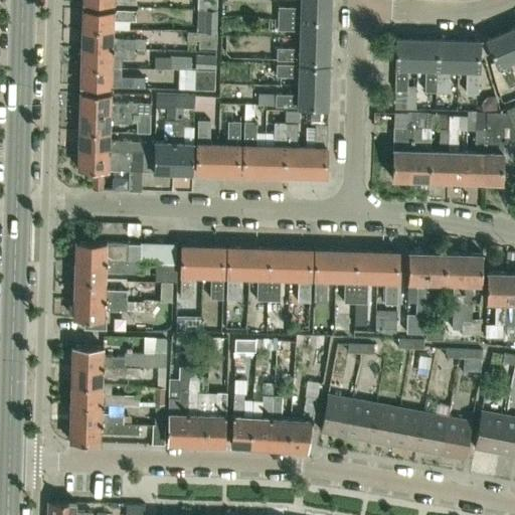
[(215,10),(215,0),(194,0),(194,9),(215,10)]
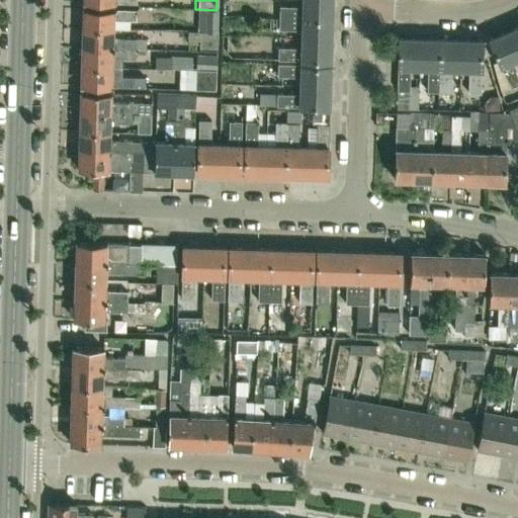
[(332,19),(332,0),(303,0),(303,6),(279,6),(279,18),(332,19)]
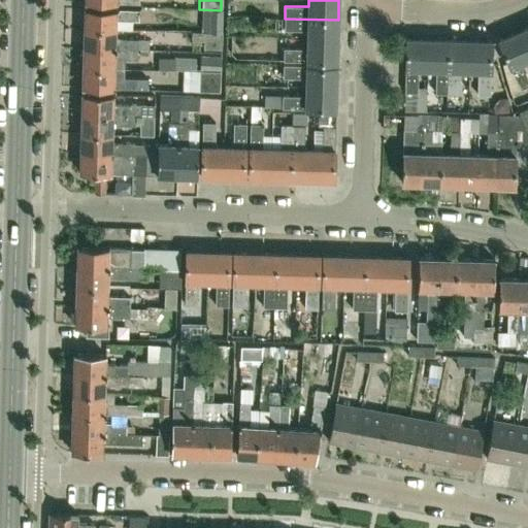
[(83,17),(83,28),(116,30),(116,21),(138,22),(138,10),(86,8),(86,17),(83,17)]
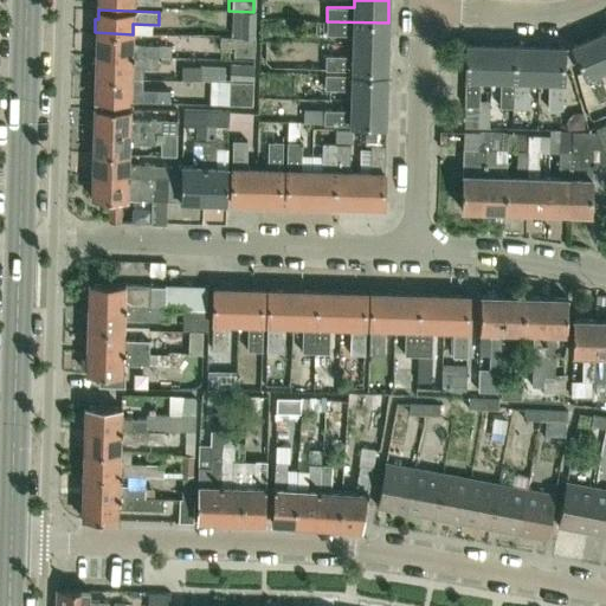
[(227,38),(237,38),(251,39),(253,39),(253,12),(229,11),(227,38)]
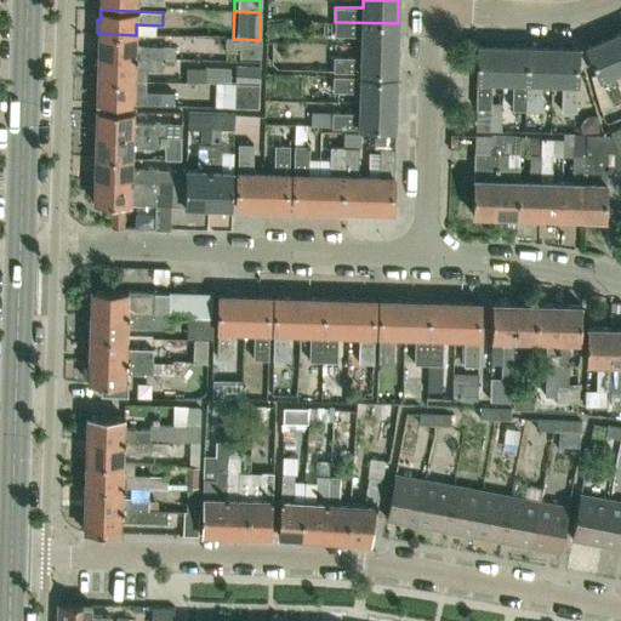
[(363,35),(362,47),(397,49),(398,23),(335,22),(335,35),(363,35)]
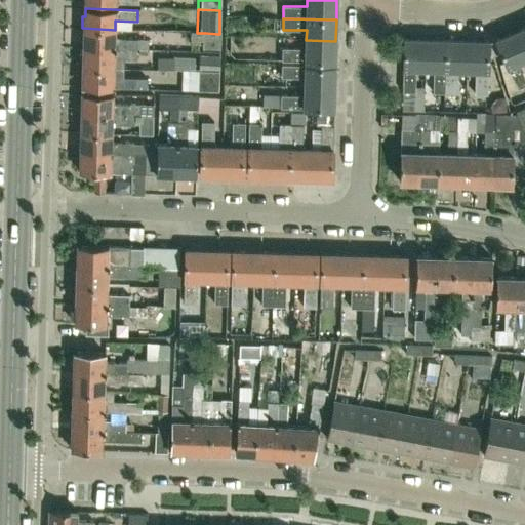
[(524,26),(515,31),(524,52),(524,26)]
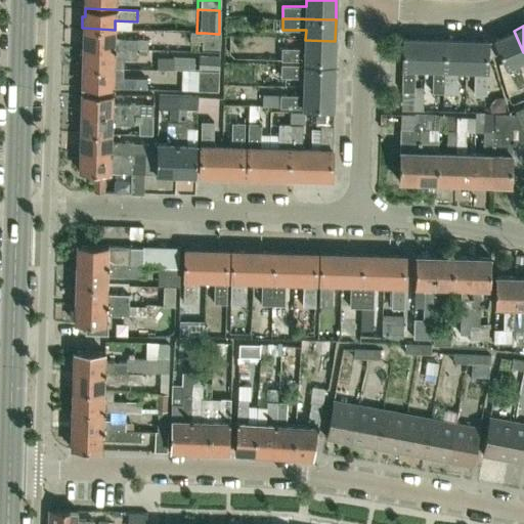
[(147,50),(147,49),(147,40),(136,40),(115,39),(115,30),(82,28),(82,40),(84,40),(83,47),(136,49),(136,50),(147,50)]
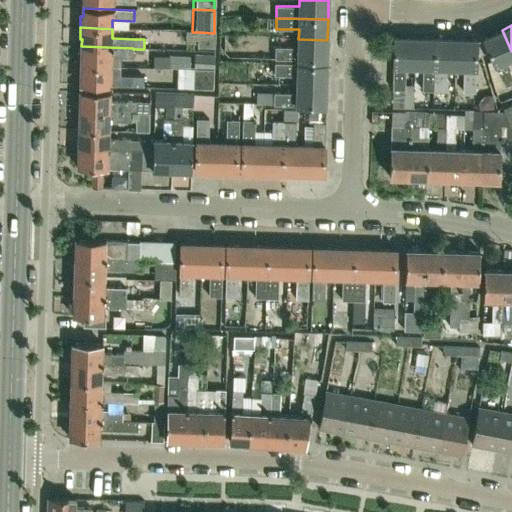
[(511,58),(511,51),(502,30),(483,38),(504,86),(511,82),(511,74),(506,61),(511,58)]
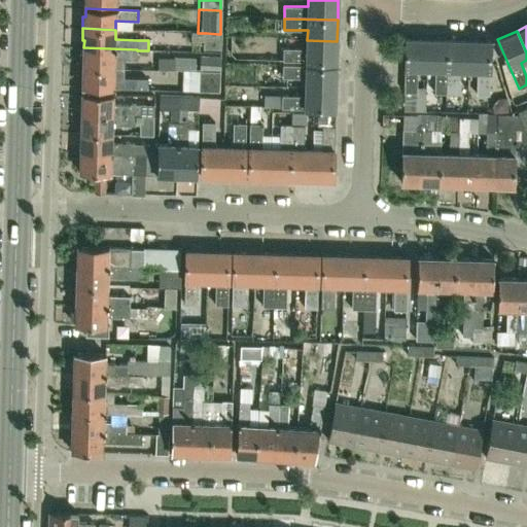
[(206,33),(198,33),(191,33),(191,41),(204,42),(204,48),(218,48),(218,34),(206,33)]
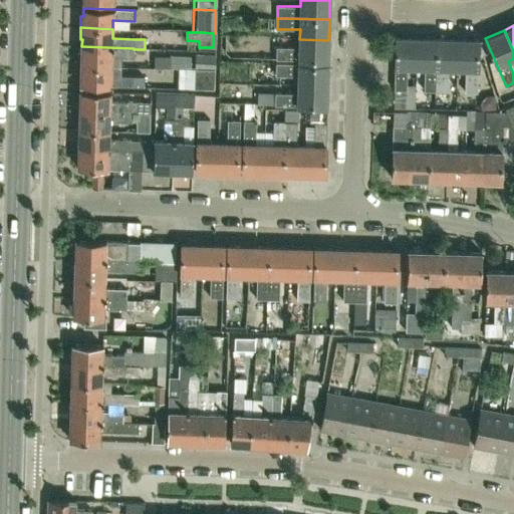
[(416,37),(396,37),(394,90),(394,108),(404,108),(405,90),(406,90),(407,67),(416,67),(416,37)]
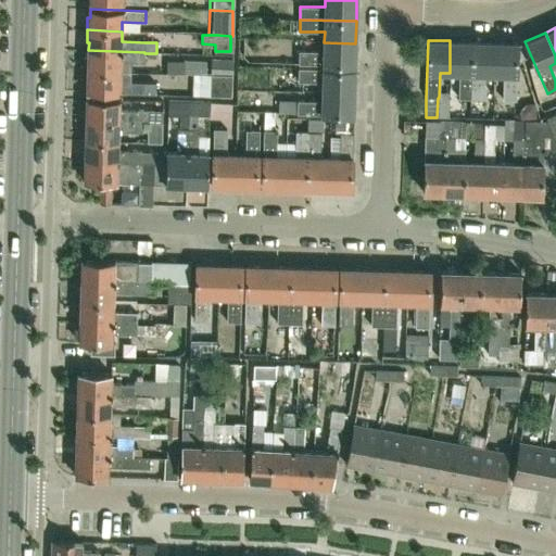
[(472,41),(450,40),(450,73),(459,73),(458,98),(471,98),(472,41)]
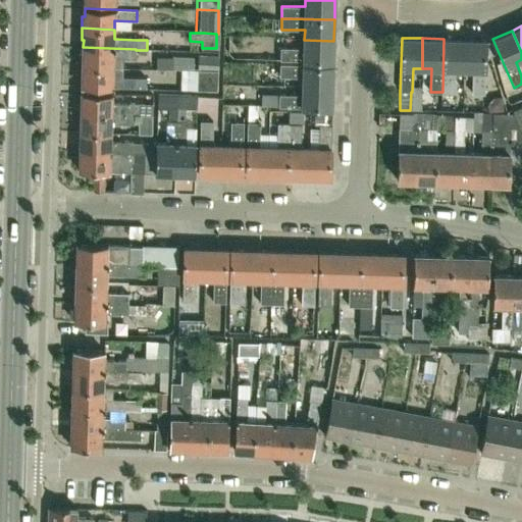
[(465,39),(444,39),(442,92),(454,92),(454,69),(464,70),(465,39)]
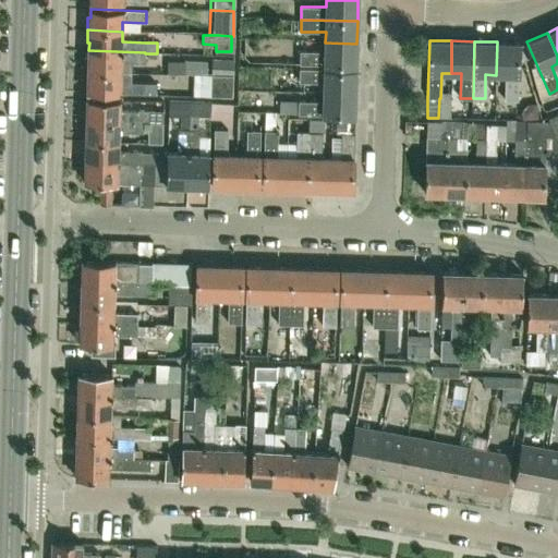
[(497,41),(496,75),(505,75),(505,99),(518,99),(519,43),(497,41)]
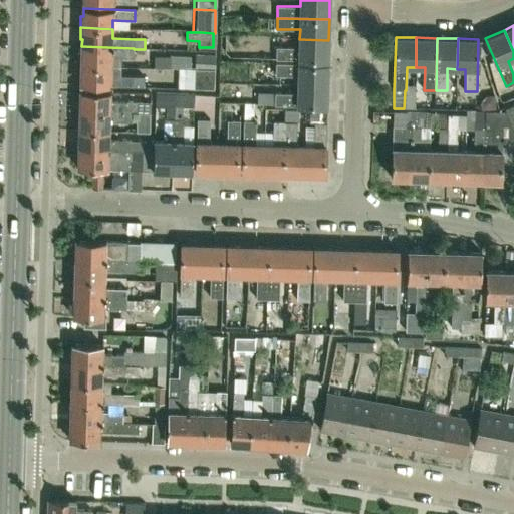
[(328,40),(299,39),(299,47),(276,46),(275,59),(328,60),(328,40)]
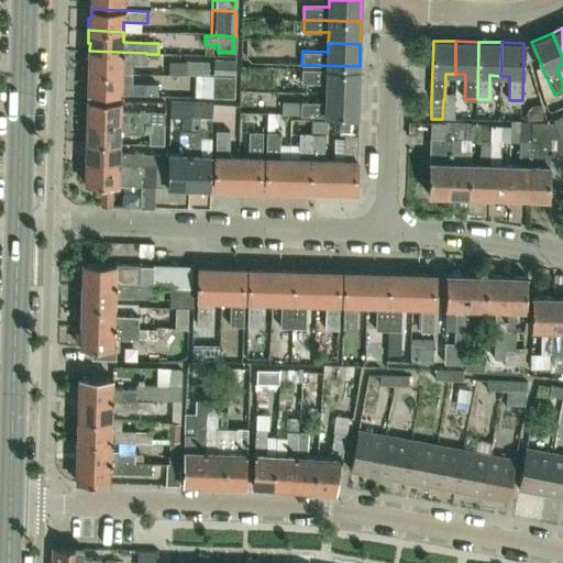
[(87,73),(133,74),(133,64),(146,65),(146,54),(146,53),(89,51),(89,58),(87,58),(87,73)]
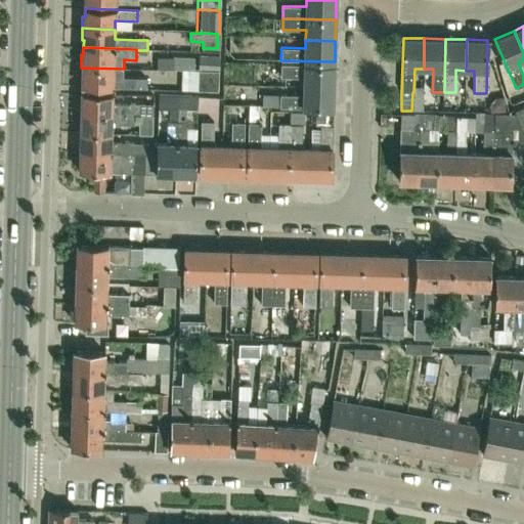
[(171,70),(181,71),(192,71),(193,57),(171,56),(171,70)]
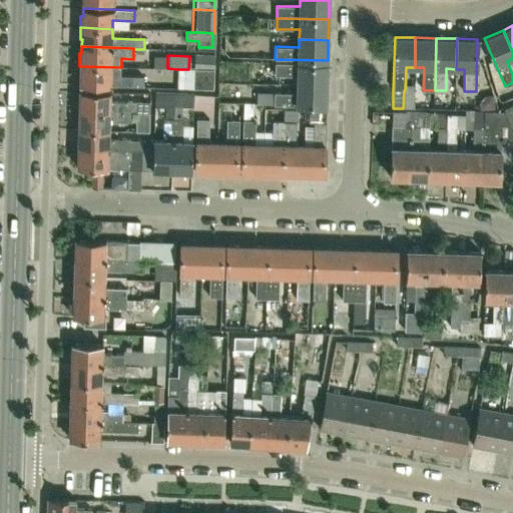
[(213,70),(214,70),(215,56),(194,55),(194,69),(194,70),(213,70)]
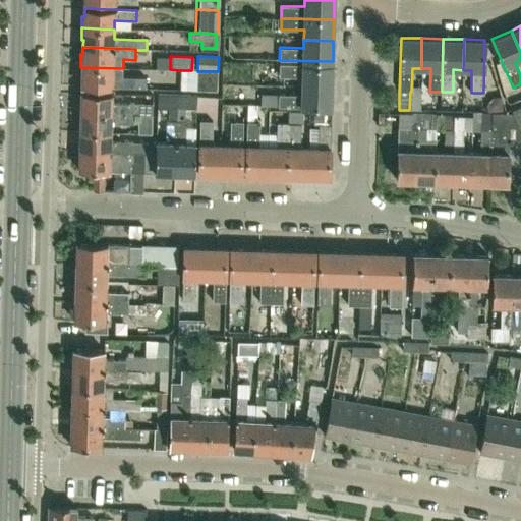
[(302,87),(332,87),(333,66),(279,64),(279,76),(302,76),(302,87)]
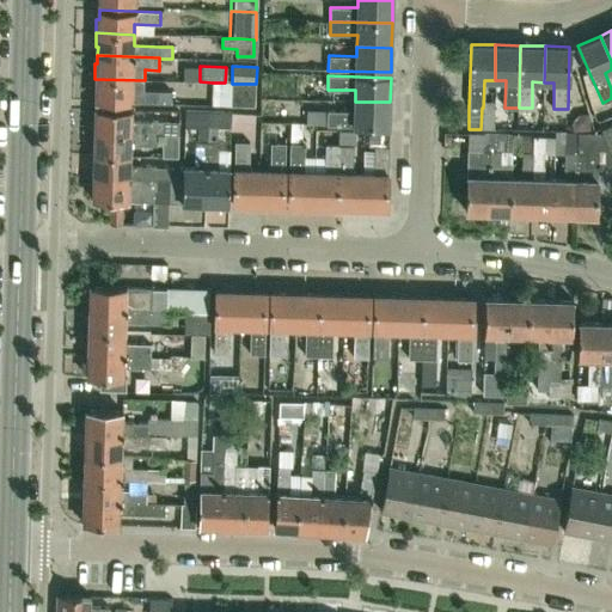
[(158,92),(145,91),(145,80),(95,79),(95,92),(96,92),(96,102),(158,103),(158,104),(171,104),(172,92),(158,92)]
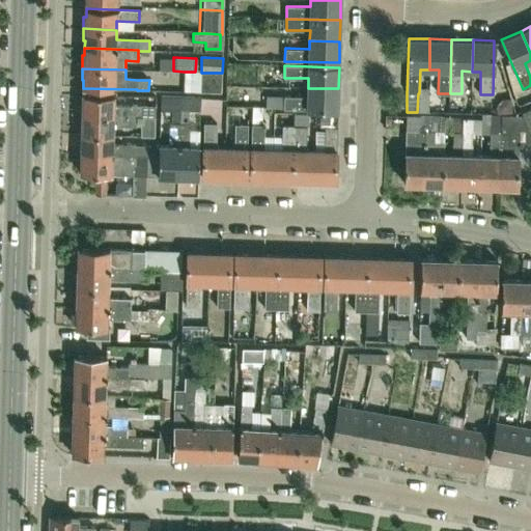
[(220,92),(221,73),(201,73),(201,72),(198,72),(198,92),(220,92)]
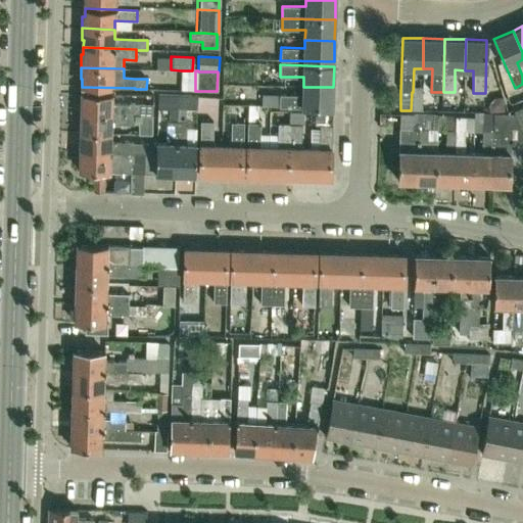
[(333,108),(333,87),(303,87),(302,96),(279,95),(279,107),(333,108)]
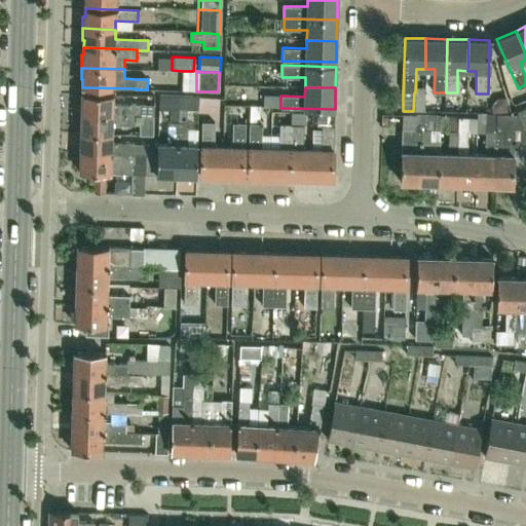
[(113,95),(82,94),(82,96),(80,96),(80,106),(82,106),(81,113),(146,115),(153,115),(154,106),(135,106),(113,105),(113,95)]
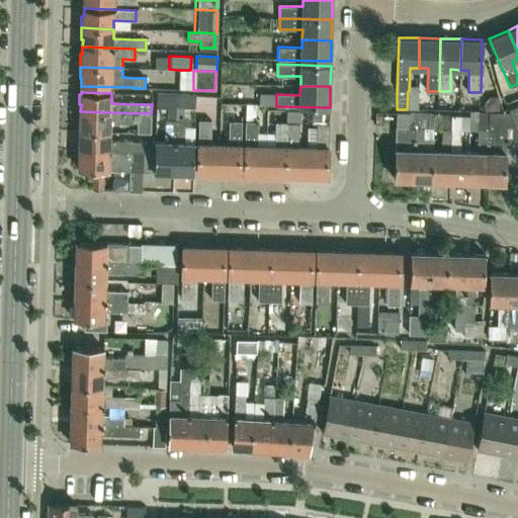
[(156,108),(176,108),(176,95),(157,95),(156,108)]
